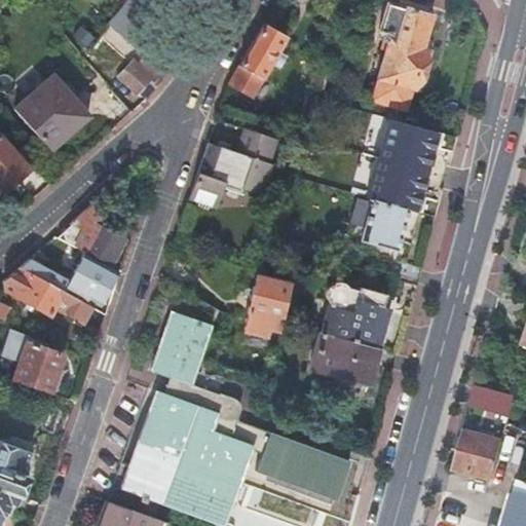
[(401,1),(399,8),(425,15),(427,8),(401,1)]
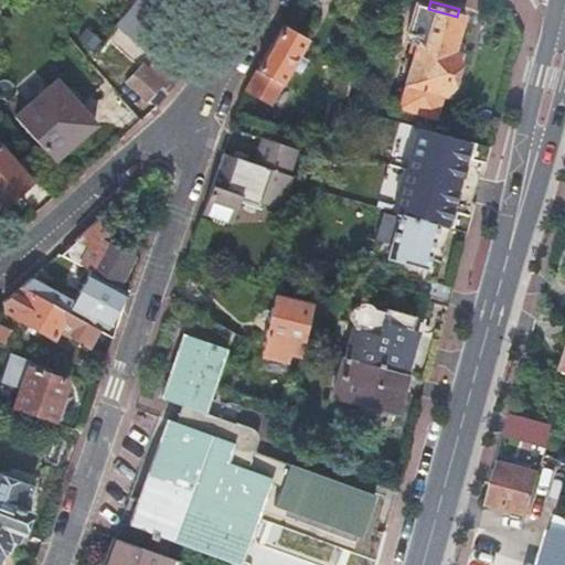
[(457,17),(428,9),(413,3),(404,34),(409,36),(407,44),(414,46),(403,84),(404,84),(397,108),(434,119),(439,96),(451,98),(464,56),(451,52),(461,18),(457,17)]
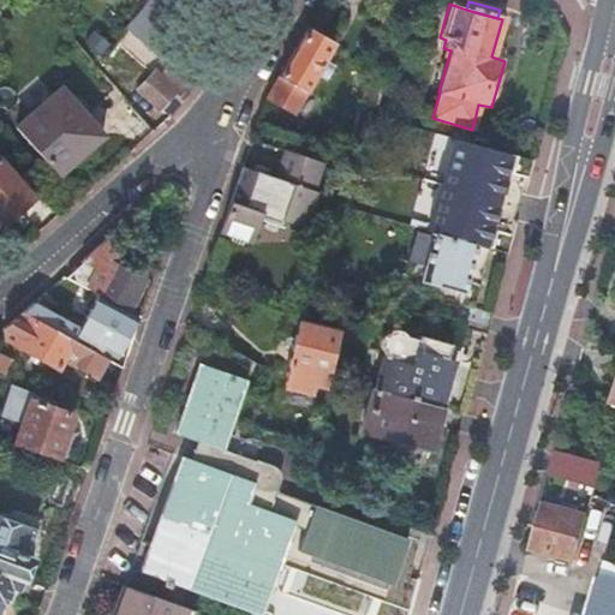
[(321,19),(316,16),(305,28),(311,31),(321,19)]
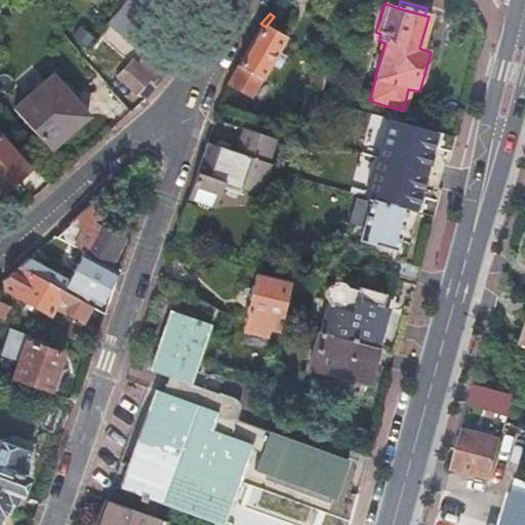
[(266,27),(260,24),(227,83),(248,96),(268,64),(274,68),(281,56),(274,52),(283,37),(266,27)]
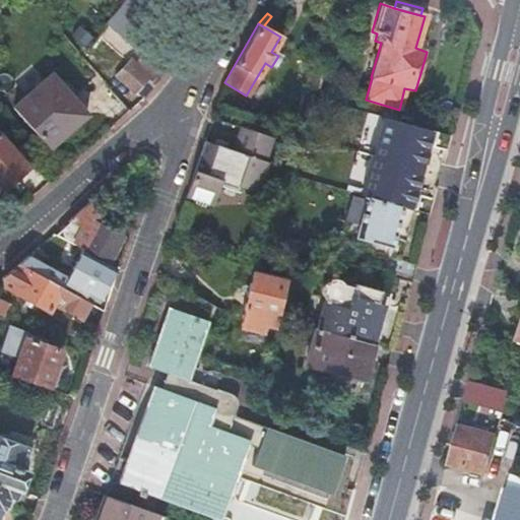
[(117,73),(143,96),(165,71),(143,53),(133,63),(128,60),(117,73)]
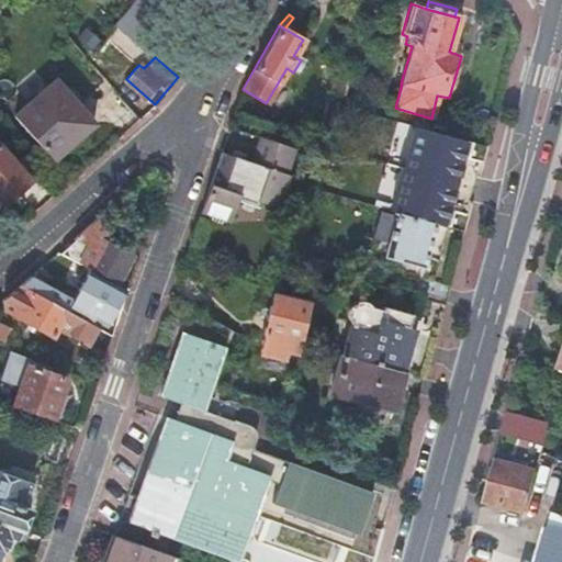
[(330,75),(326,91),(343,94),(346,78),(330,75)]
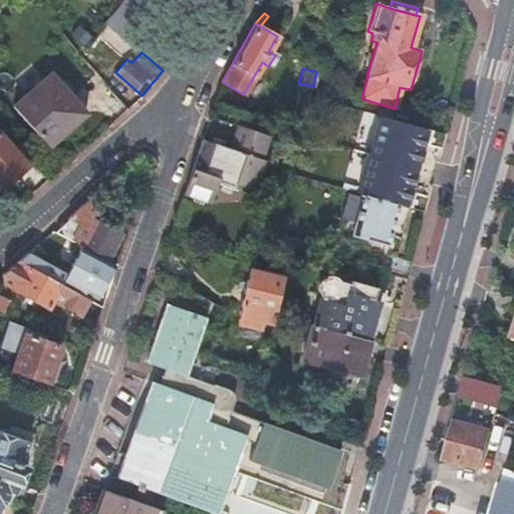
[(50,72),(13,105),(47,145),(85,111),(50,72)]
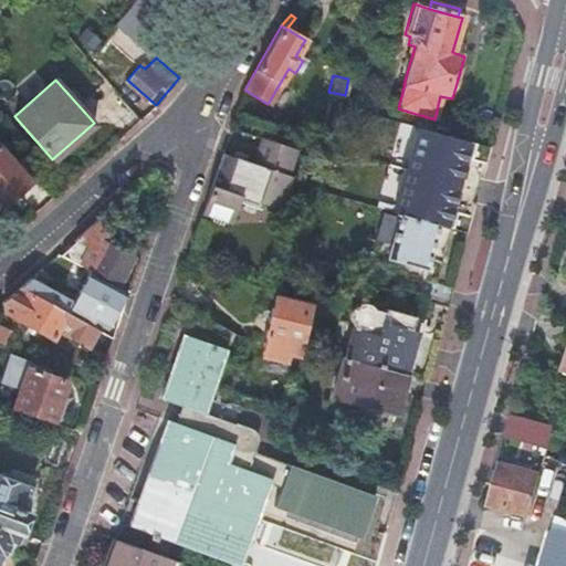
[(221,154),(200,213),(206,216),(207,221),(220,226),(224,221),(230,223),(238,201),(240,197),(278,210),(279,210),(290,177),(286,176),(295,149),(261,138),(252,165),(221,154)]
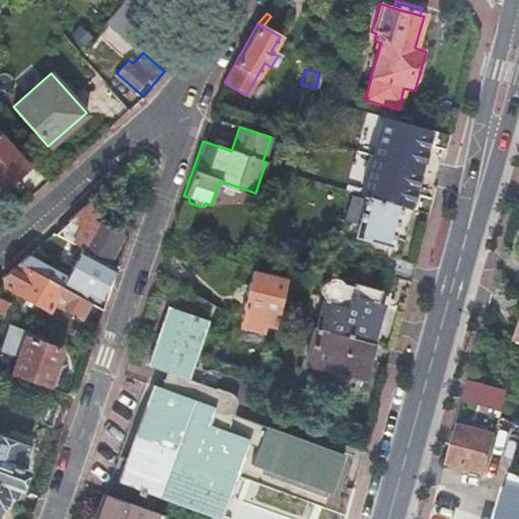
[(0,189),(26,165),(0,135),(0,189)]
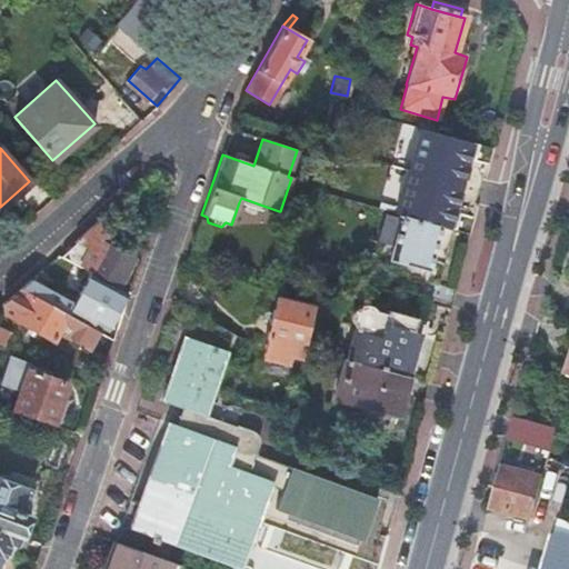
[(241,198),(239,202),(278,216),(279,211),(241,198)]
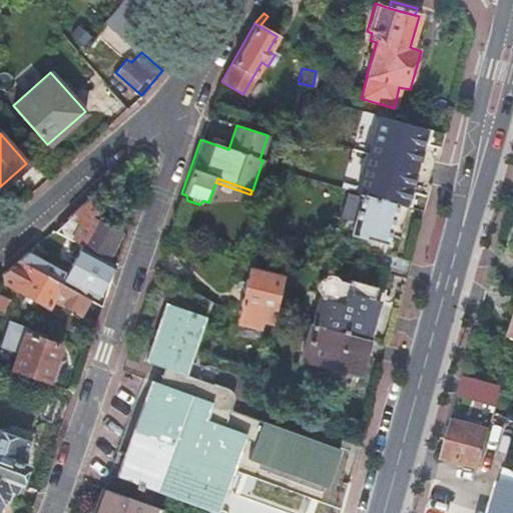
[(100,202),(92,193),(66,217),(67,219),(54,231),(105,257),(118,232),(92,219),(100,202)]
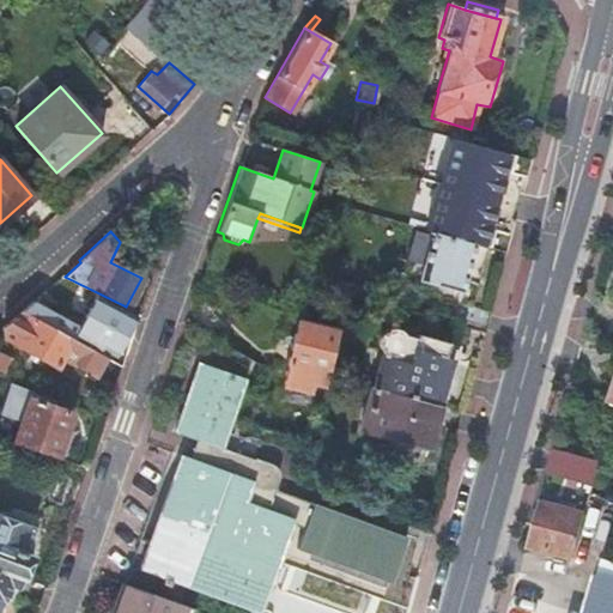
[(478,275),(485,247),(434,232),(419,280),(461,291),(467,272),(478,275)]
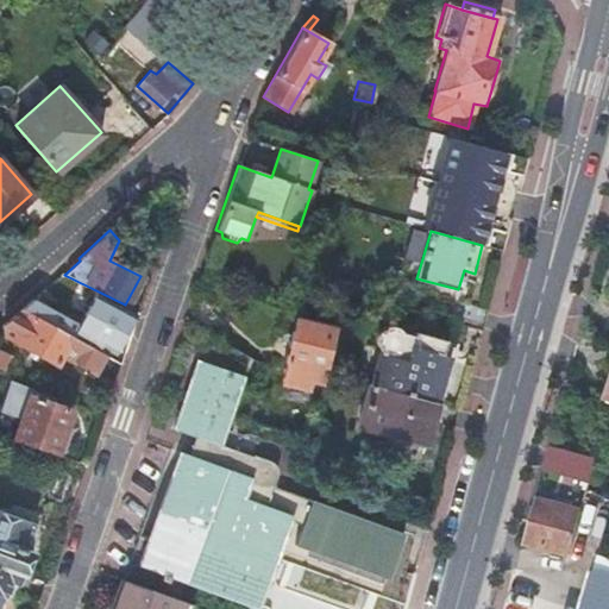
[(33,299),(23,308),(29,312),(73,334),(75,331),(113,353),(135,314),(96,292),(79,322),(33,299)]
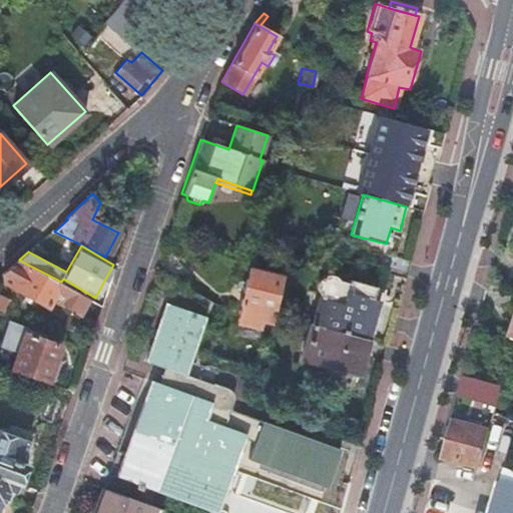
[(377,269),(405,277),(410,259),(381,251),(377,269)]
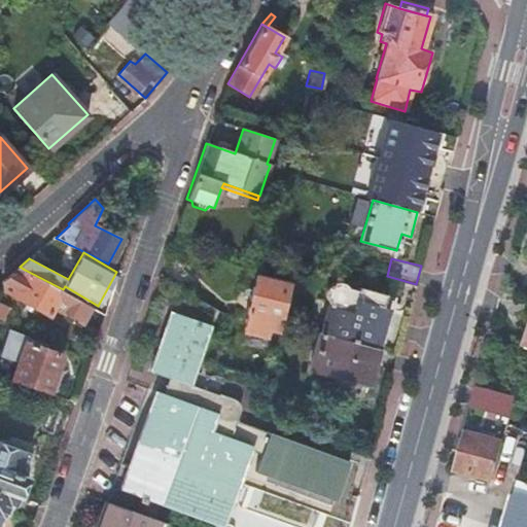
[(71,307),(76,297),(25,270),(20,267),(3,281),(3,289),(49,314),(58,300),(71,307)]
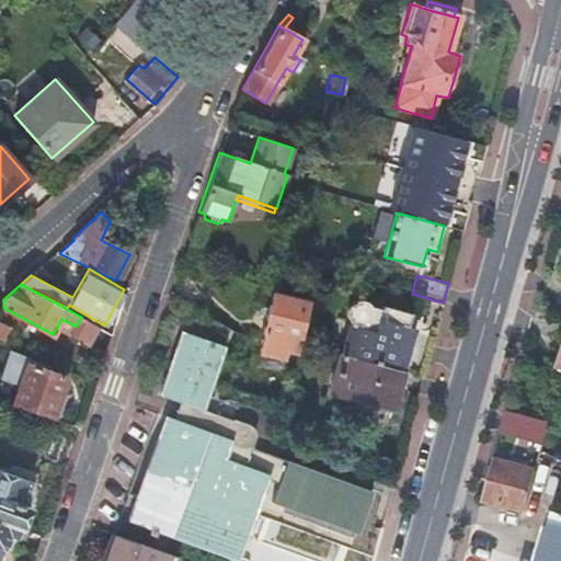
[(286,350),(297,352),(299,341),(309,301),(272,292),(262,333),(264,333),(260,352),(284,358),(286,350)]
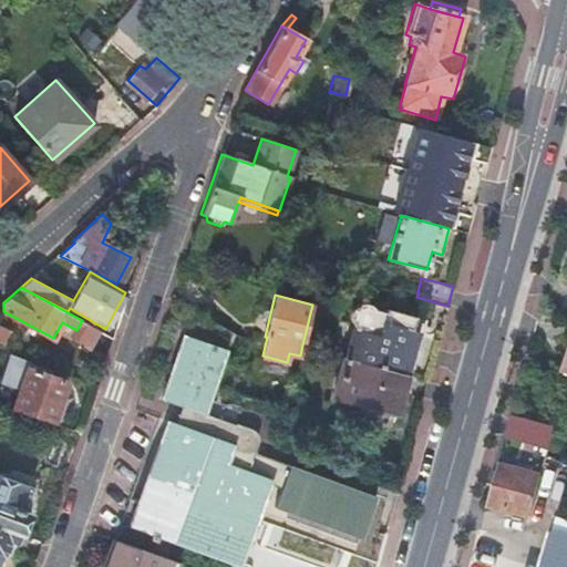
[(356,321),(344,356),(405,372),(416,330),(408,327),(411,315),(391,310),(390,313),(381,310),(382,308),(380,306),(378,305),(374,302),(372,302),(370,301),(367,302),(364,302),(362,303),(361,303),(359,306),(358,308),(356,310),(354,313),(354,316),(354,318),(356,321)]
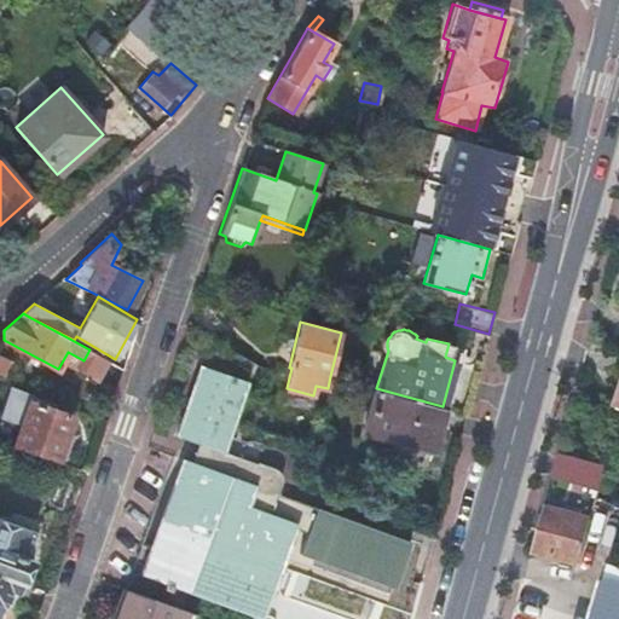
[(460,346),(449,343),(445,357),(455,360),(460,346)]
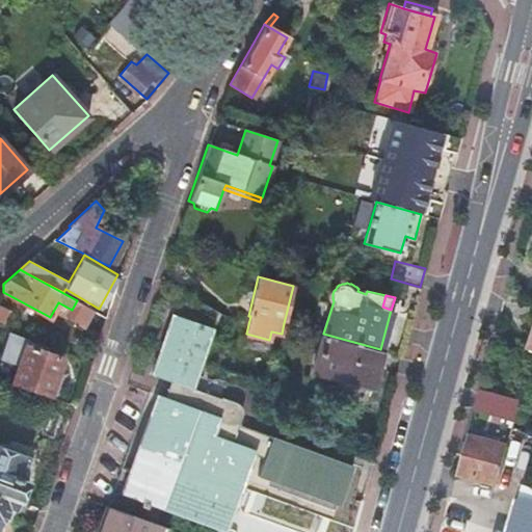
[(9,311),(0,307),(0,323),(3,325),(9,311)]
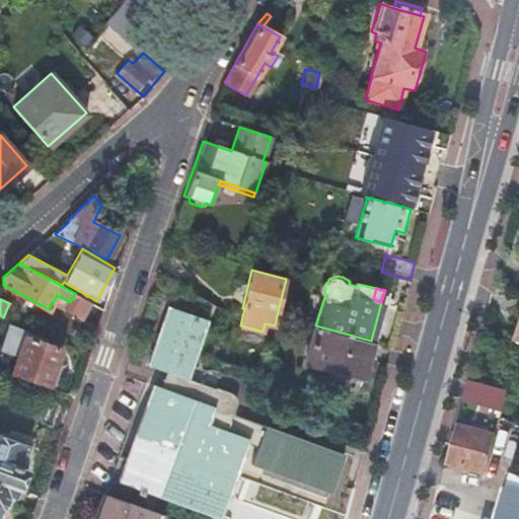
[(227,394),(213,389),(184,379),(206,318),(167,305),(146,366),(164,372),(159,387),(152,385),(145,406),(149,409),(124,484),(137,489),(136,494),(141,496),(143,492),(213,516),(240,442),(254,446),(248,463),(325,491),(339,451),(231,413),(233,408),(233,405),(232,402),(232,400),(230,397),(227,394)]
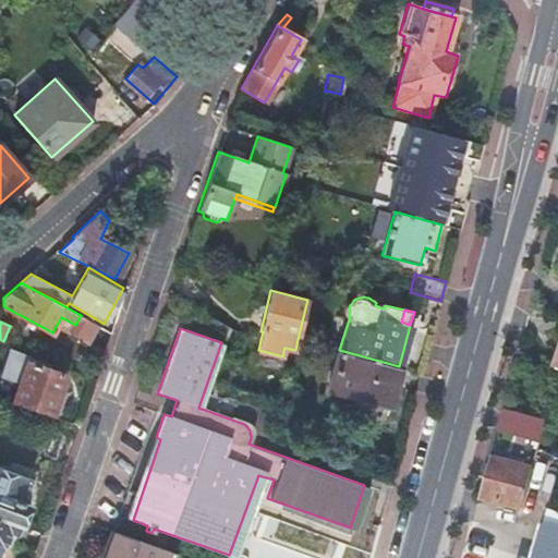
[(389,408),(401,367),(399,366),(339,350),(328,390),(389,408)]
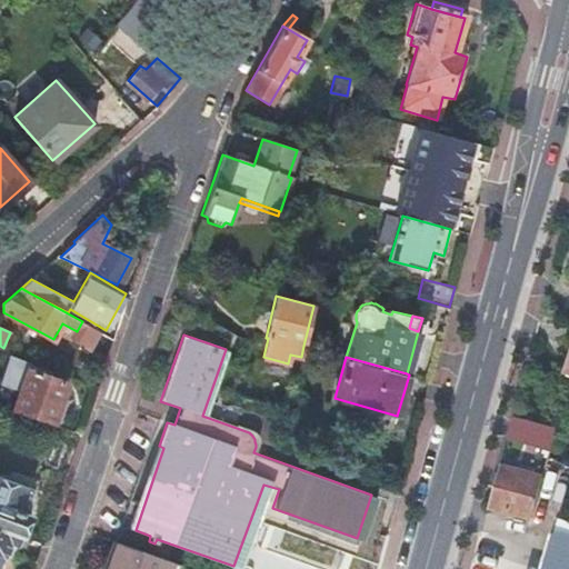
[(13,410),(53,423),(59,418),(63,406),(60,405),(68,381),(50,375),(51,369),(30,362),(13,410)]
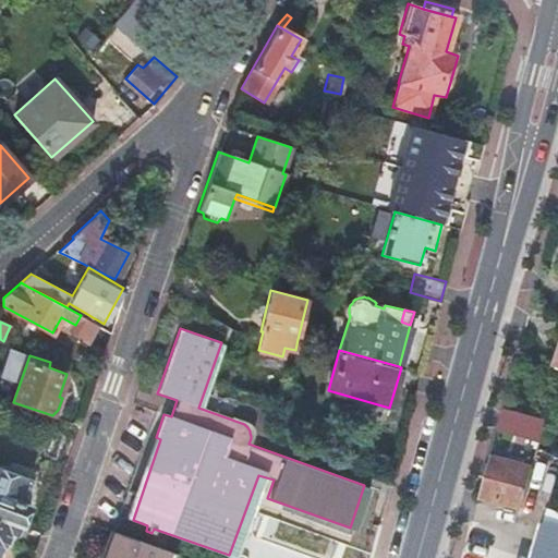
[(536,443),(543,419),(500,407),(493,431),(536,443)]
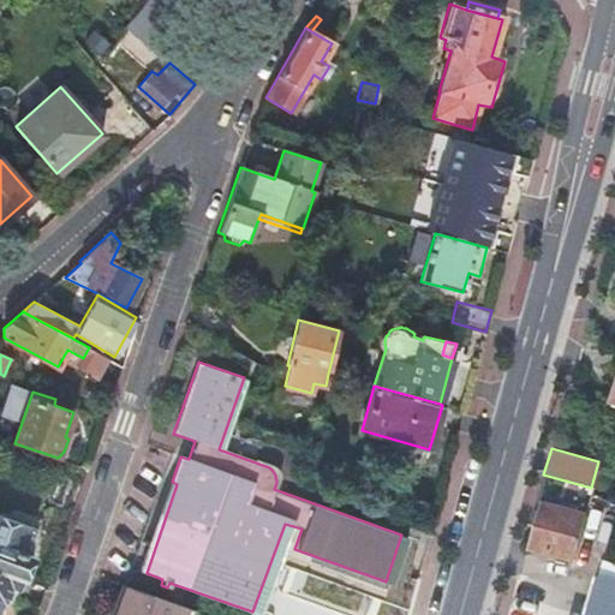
[(589,519),(542,506),(530,548),(577,561),(589,519)]
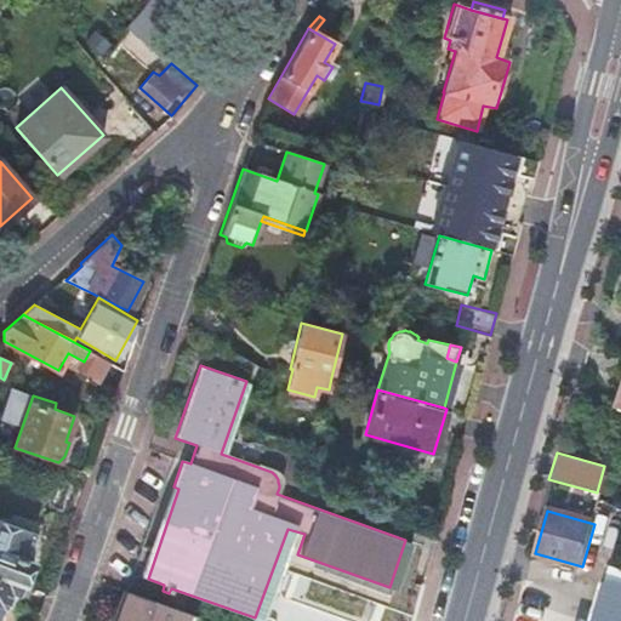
[(0,574),(26,584),(34,558),(27,554),(34,533),(0,520),(0,574)]
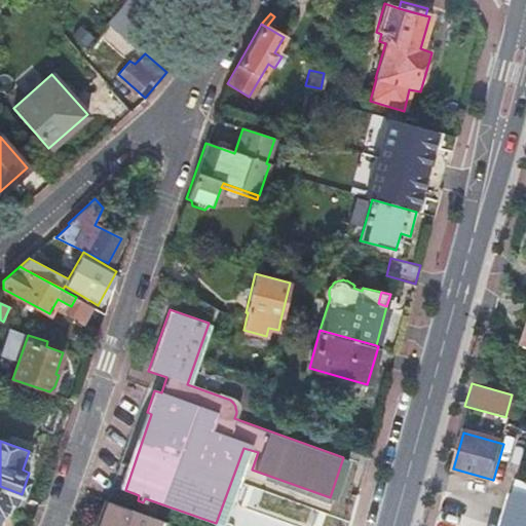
[(0,525),(9,500),(17,503),(22,494),(0,486),(0,525)]
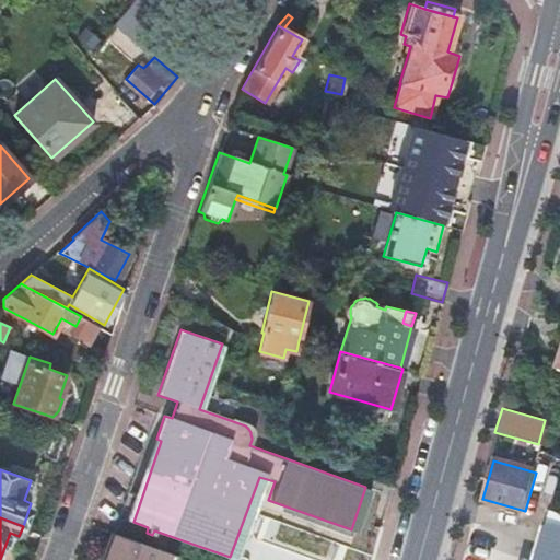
[(559,529),(547,526),(544,535),(559,540),(559,529)]
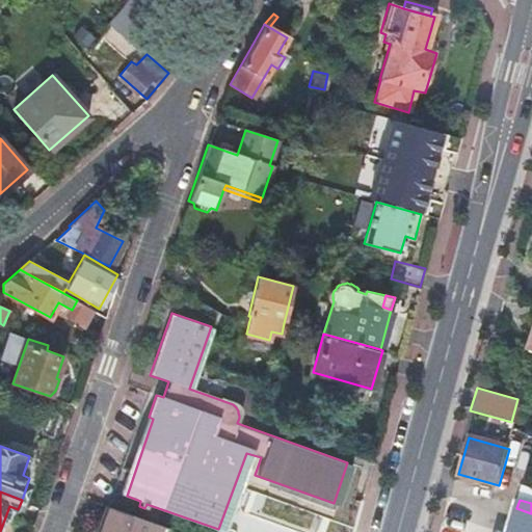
[(151,531),(155,523),(106,506),(96,531),(151,531)]
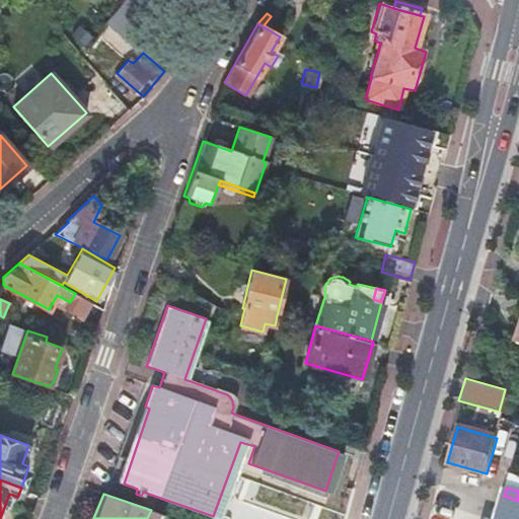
[(518,518),(518,501),(504,496),(500,495),(493,518),(495,518),(518,518)]
